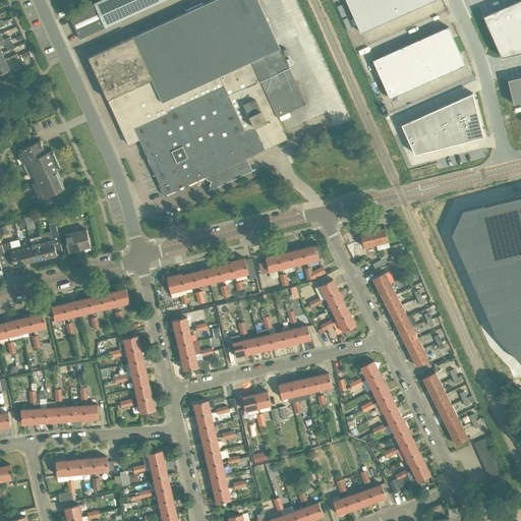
[(102,0),(68,15),(79,39),(164,0),(102,0)]
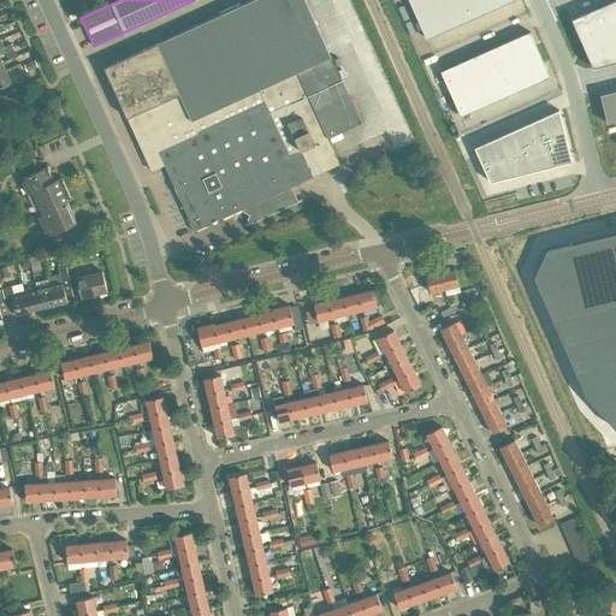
[(306,0),(248,0),(104,67),(152,171),(165,165),(195,231),(212,224),(217,225),(218,221),(243,209),(246,213),(249,215),(248,220),(250,224),(247,225),(247,226),(277,213),(285,209),(285,208),(302,201),(302,200),(298,201),(292,187),(342,164),(329,136),(362,120),(306,0)]
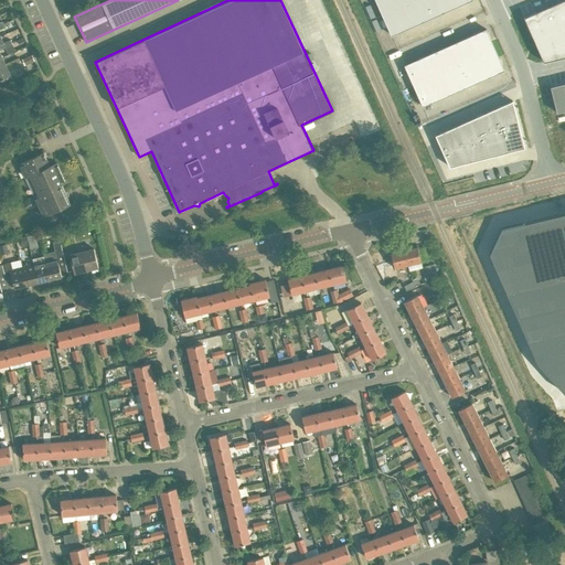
[(394,0),(375,0),(382,16),(398,8),(394,0)]
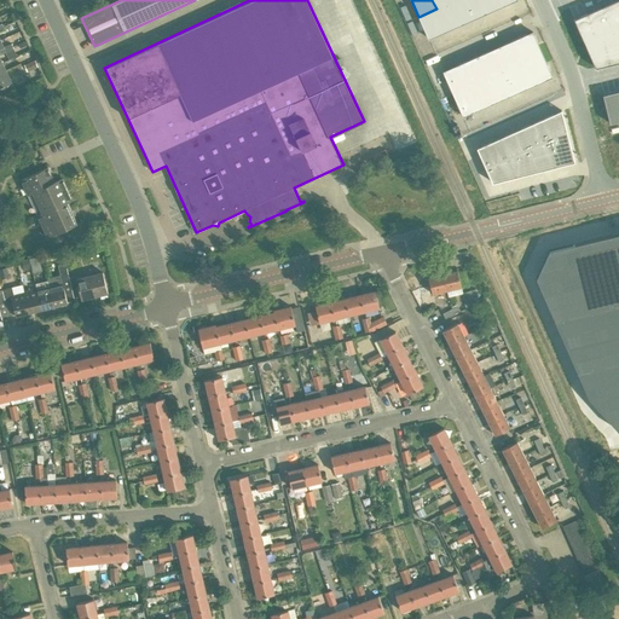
[(464,0),(456,0),(452,1),(463,24),(474,19),(464,0)]
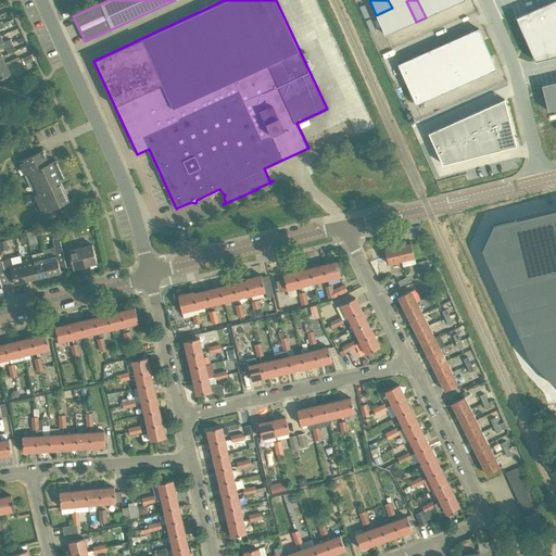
[(429,0),(417,0),(426,17),(436,13),(429,0)]
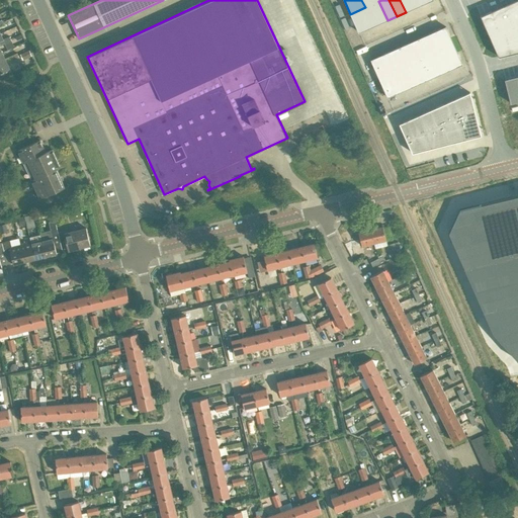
[(400,0),(406,12),(415,8),(411,0),(400,0)]
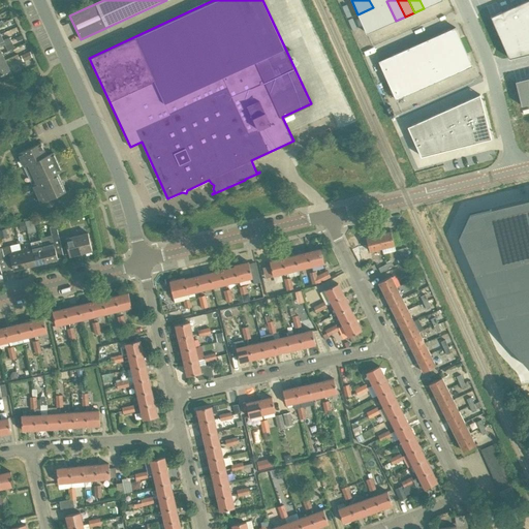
[(528,0),(526,0),(515,5),(525,28),(528,27),(528,26),(528,0)]
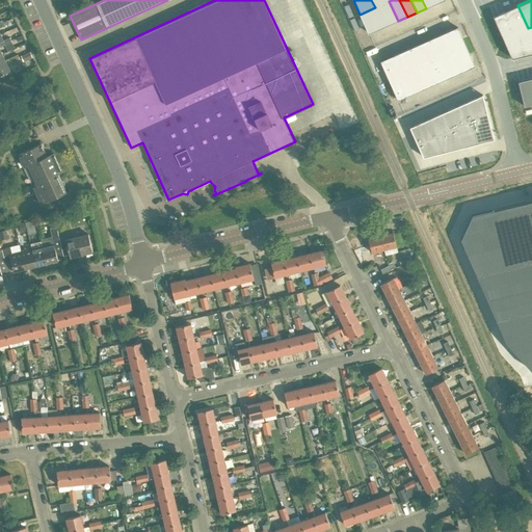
[(389,1),(379,5),(389,25),(398,21),(389,1)]
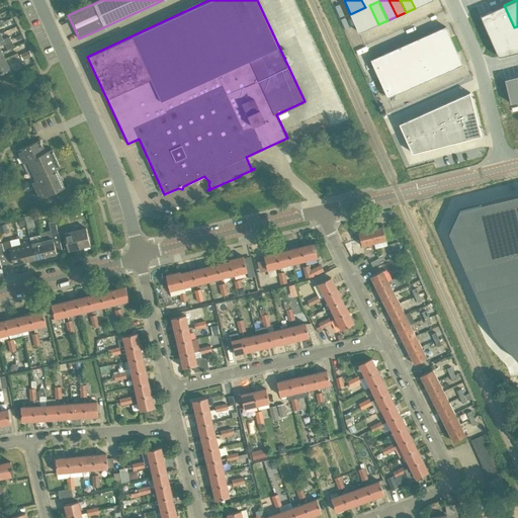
[(365,7),(350,14),(359,32),(378,24),(369,5),(365,7)]
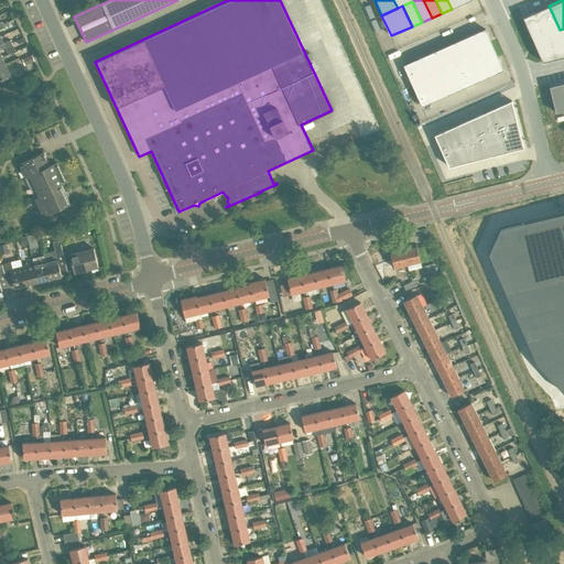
[(549,6),(523,17),(533,39),(560,30),(549,6)]
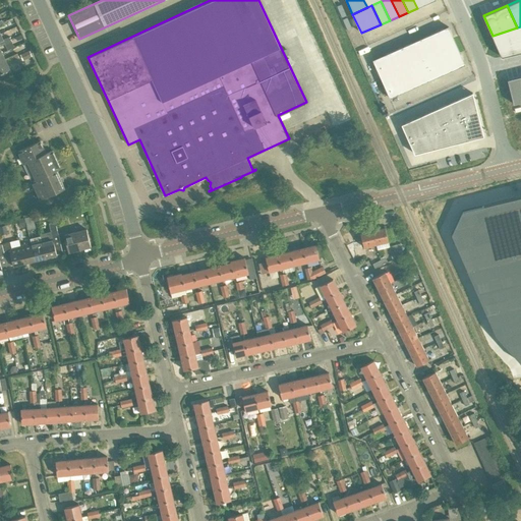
[(449,26),(429,35),(438,54),(443,52),(457,46),(449,26)]
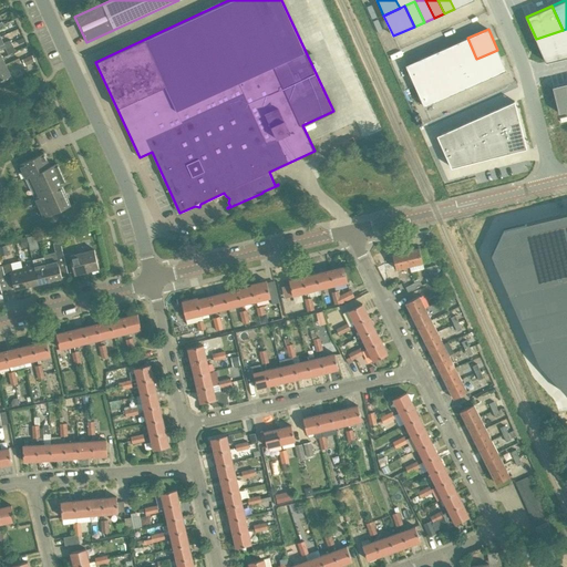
[(563,30),(536,39),(546,61),(566,55),(566,30),(566,29),(563,30)]
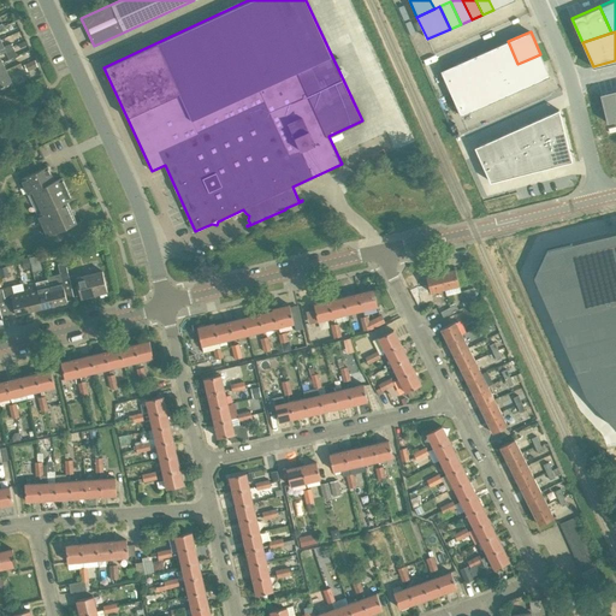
[(508,41),(497,46),(507,69),(517,64),(508,41)]
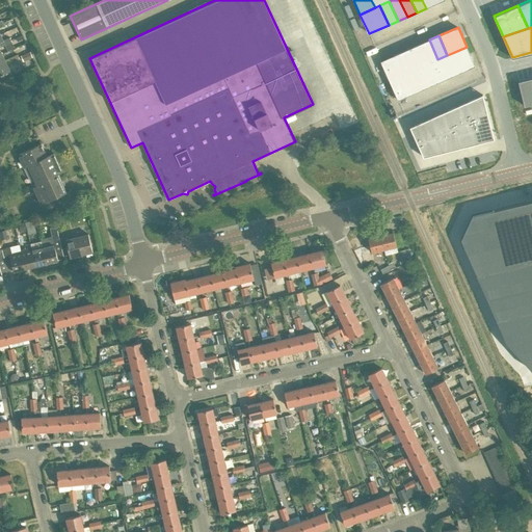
[(429,40),(420,44),(428,63),(437,59),(429,40)]
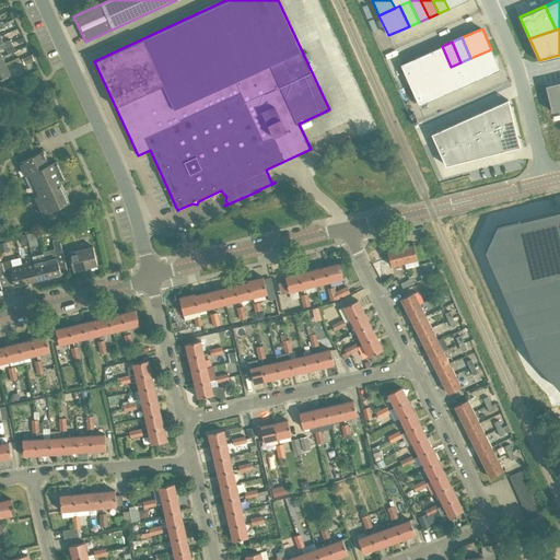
[(442,46),(431,51),(441,71),(451,67),(442,46)]
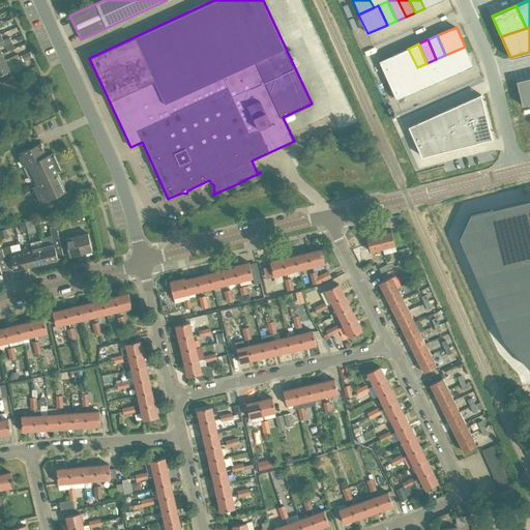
[(465,47),(450,53),(459,72),(473,65),(465,47)]
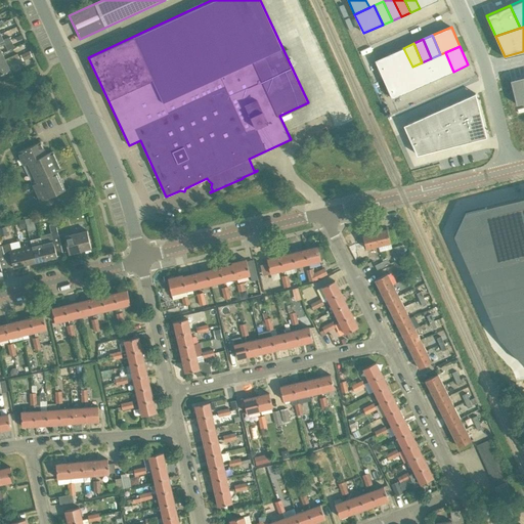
[(403,48),(394,52),(403,71),(412,67),(403,48)]
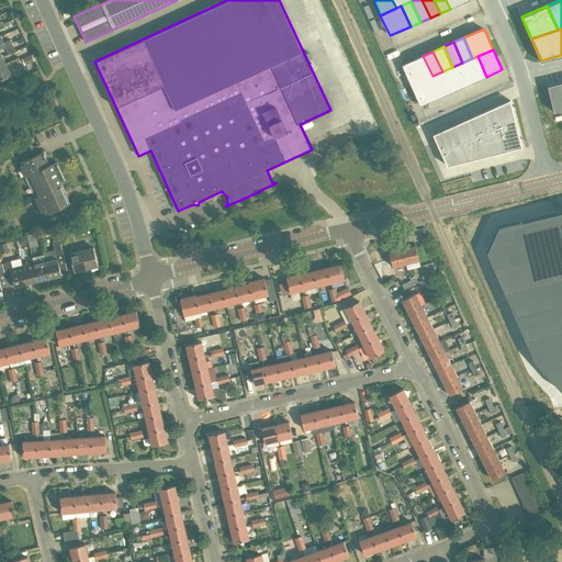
[(34,62),(31,55),(22,59),(25,66),(34,62)]
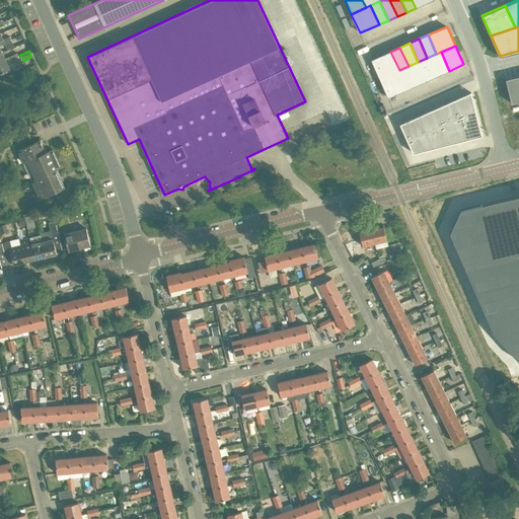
[(390,52),(372,60),(380,79),(394,72),(399,70),(390,52)]
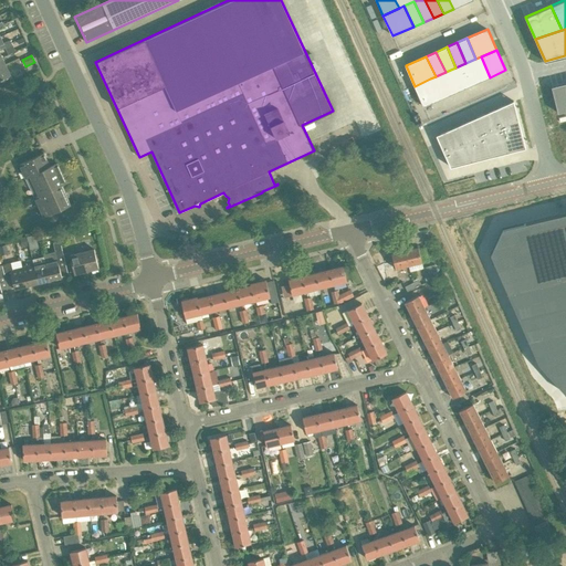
[(475,59),(465,63),(474,84),(490,77),(481,56),(475,59)]
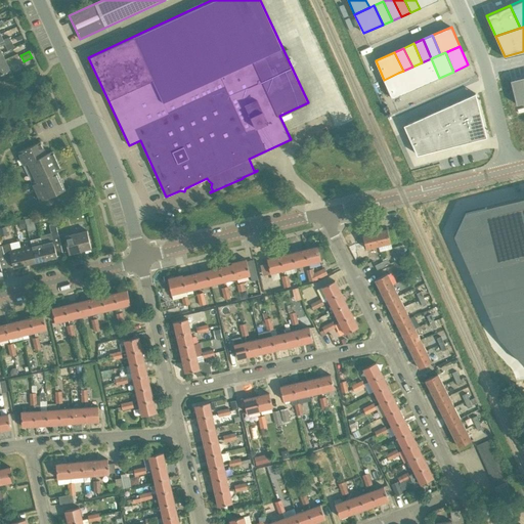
[(10,56),(5,59),(6,61),(0,63),(0,74),(10,70),(7,63),(14,60),(13,58),(11,58),(10,56)]
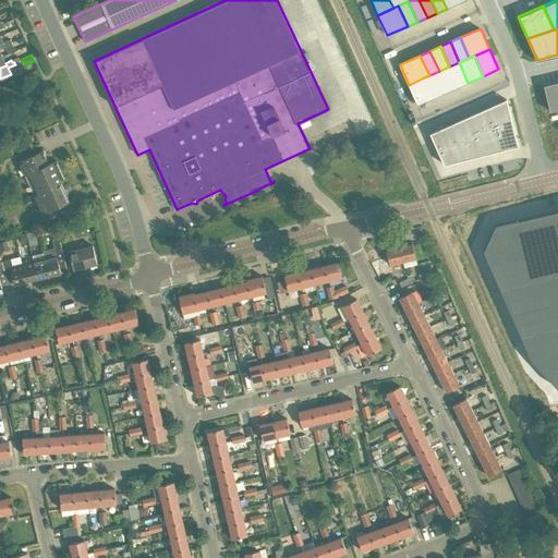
[(459,62),(449,67),(458,87),(468,83),(459,62)]
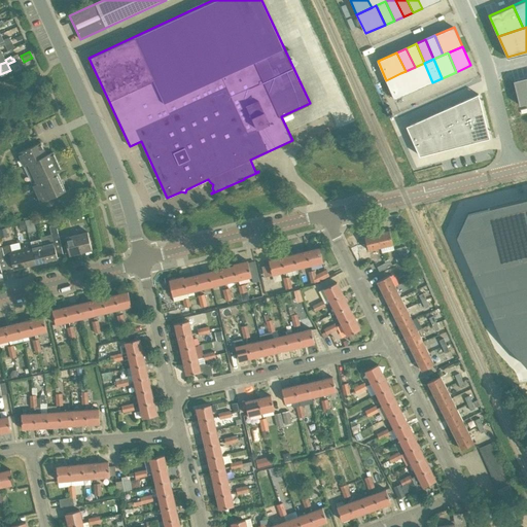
[(424,63),(415,67),(423,86),(432,82),(424,63)]
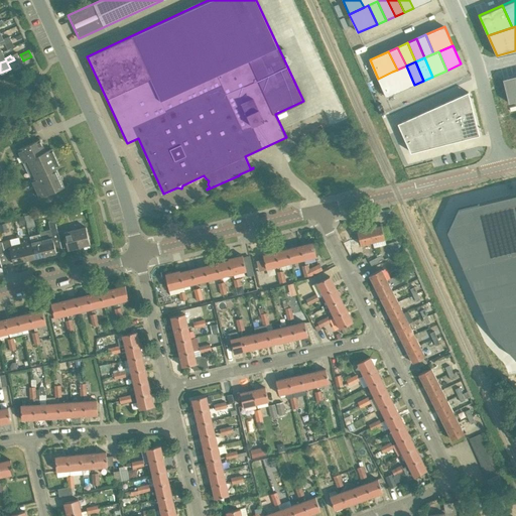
[(397,70),(392,72),(400,91),(414,85),(406,66),(397,70)]
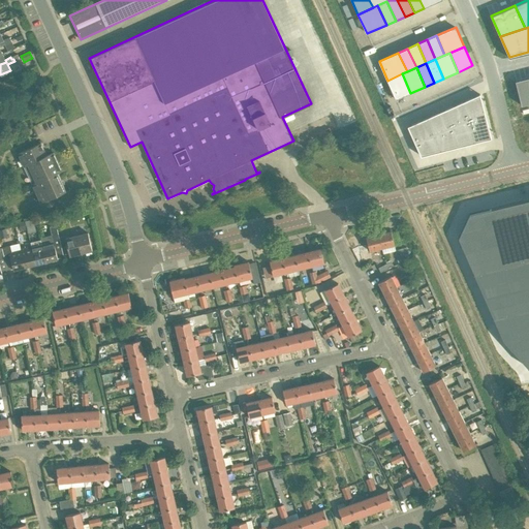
[(402,73),(387,81),(396,99),(410,93),(402,73)]
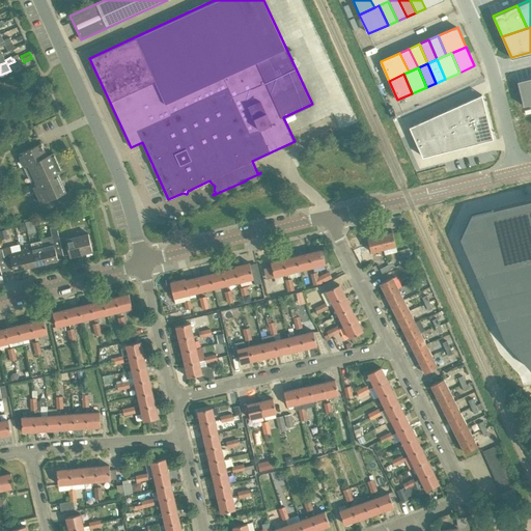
[(530,78),(518,81),(524,106),(530,104),(530,78)]
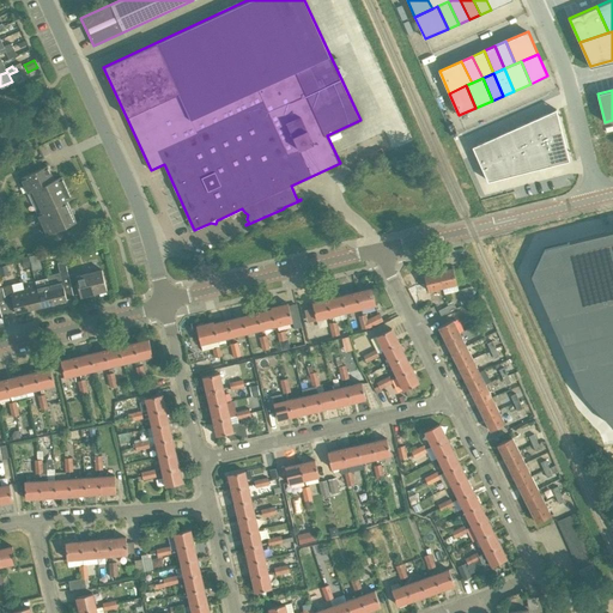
[(557,109),(473,146),(489,181),(569,161),(557,109)]
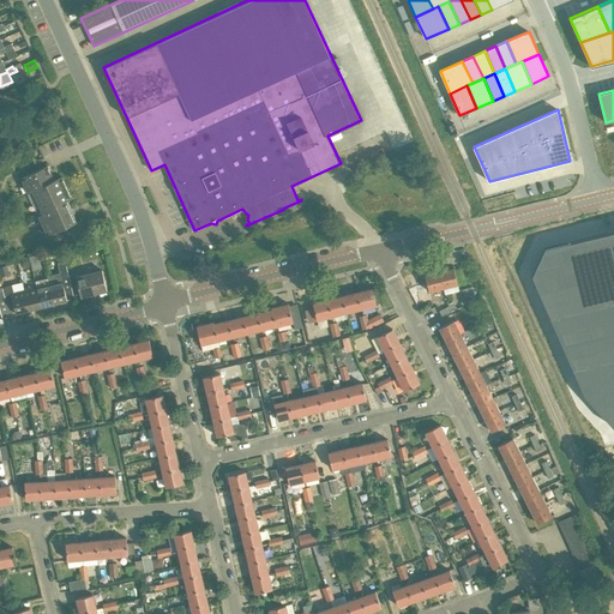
[(353,149),(355,154),(369,146),(367,140),(353,149)]
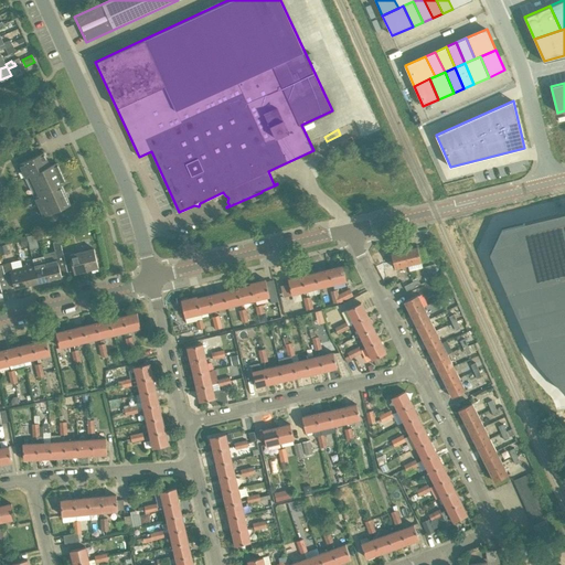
[(51,167),(50,166),(44,152),(19,163),(25,178),(30,176),(51,167)]
